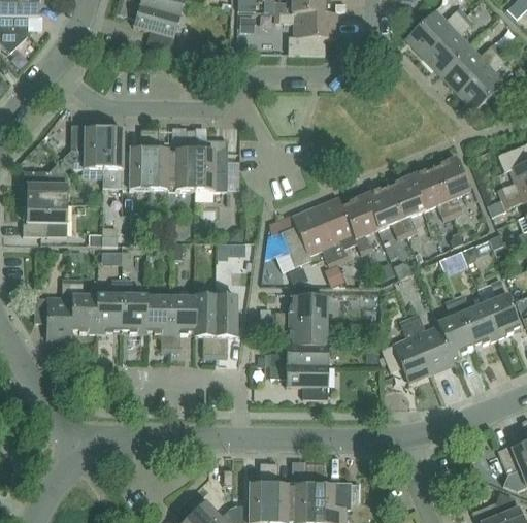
[(41,29),(41,27),(41,17),(38,15),(38,0),(0,0),(0,41),(9,52),(27,35),(27,29),(41,29)]
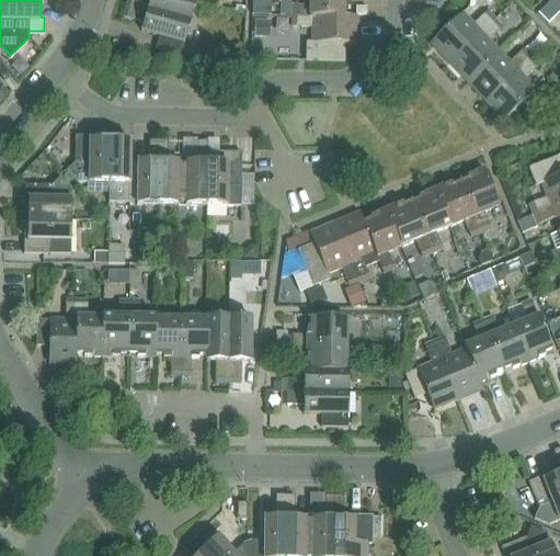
[(127,0),(127,1),(190,19),(195,0),(127,0)]
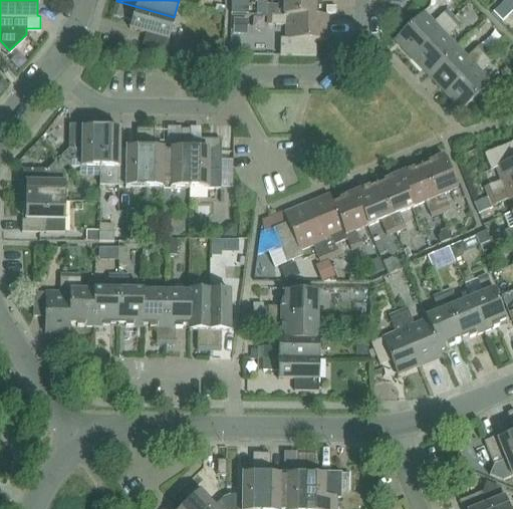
[(232,0),(232,9),(249,10),(249,0),(232,0)]
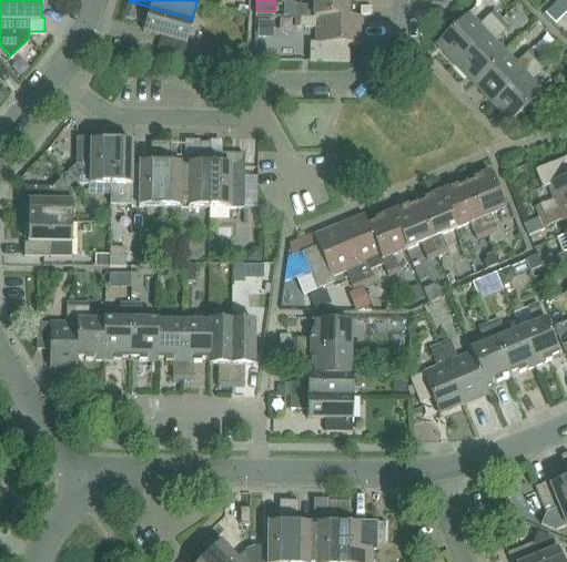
[(314,0),(314,1),(296,1),(296,12),(314,12),(314,13),(352,13),(352,12),(352,6),(354,6),(354,0),(314,0)]
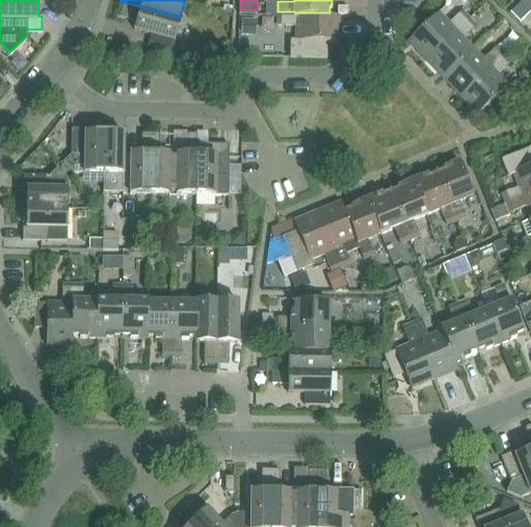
[(520,0),(511,8),(520,18),(530,6),(530,0),(520,0)]
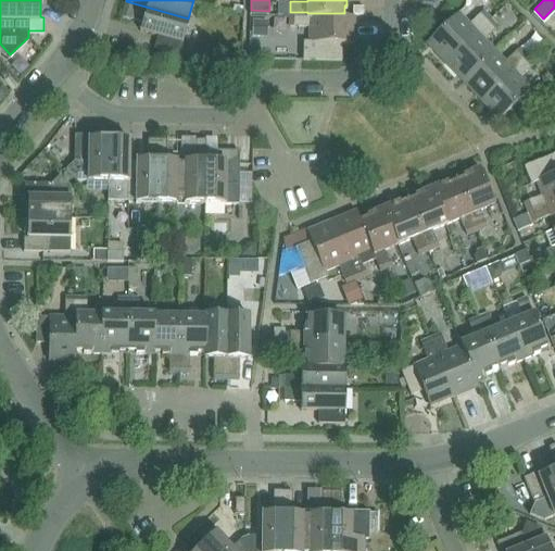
[(158,32),(158,34),(154,45),(179,51),(188,19),(126,1),(123,13),(148,20),(146,28),(158,32)]
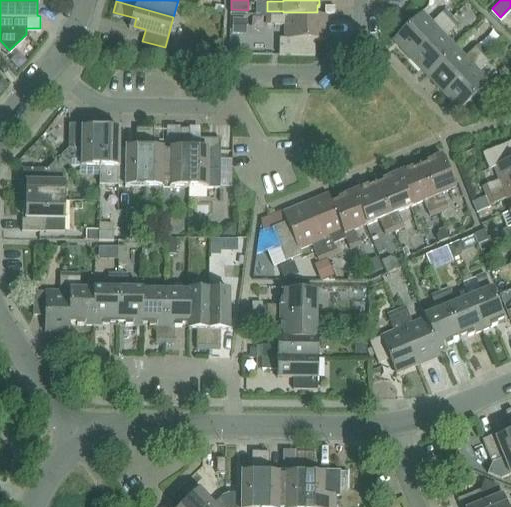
[(393,36),(410,54),(451,13),(445,6),(432,19),(422,8),(393,36)]
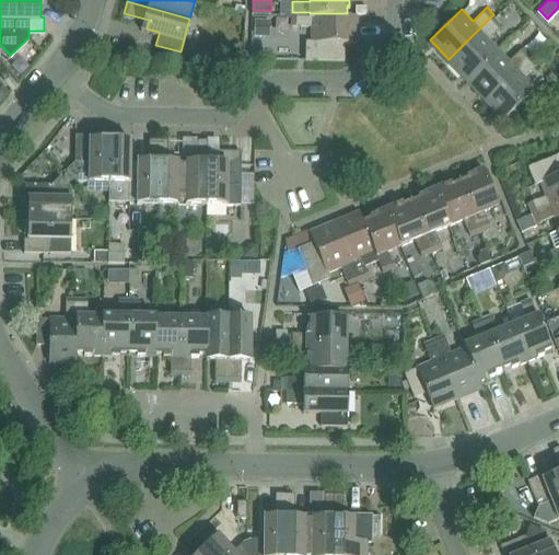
[(310,12),(292,12),(292,23),(312,23),(312,38),(305,37),(305,57),(345,58),(345,41),(356,41),(357,13),(347,12),(347,13),(310,13),(310,12)]
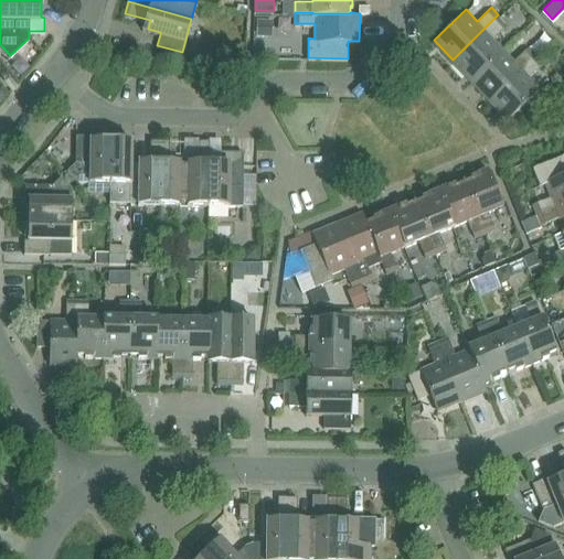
[(453,60),(470,78),(502,47),(491,36),(506,23),(498,14),(453,60)]
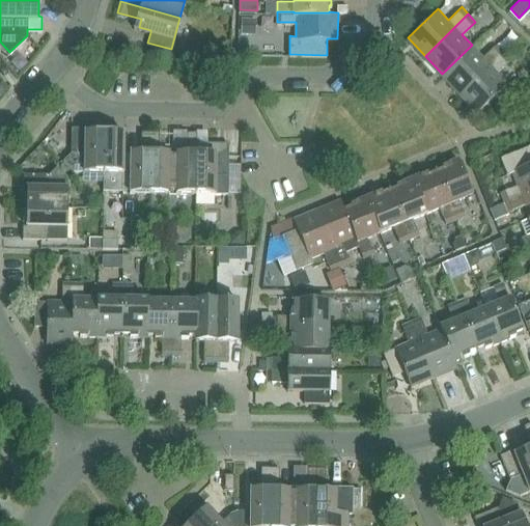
[(242,22),(241,30),(255,31),(256,23),(256,16),(242,16),(242,22)]
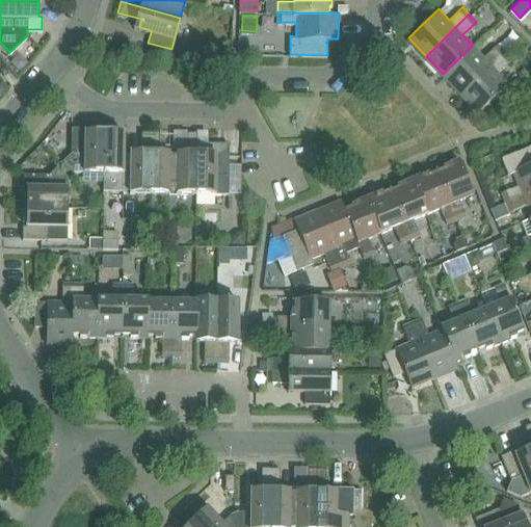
[(443,74),(460,91),(504,50),(497,43),(483,56),(473,45),(443,74)]
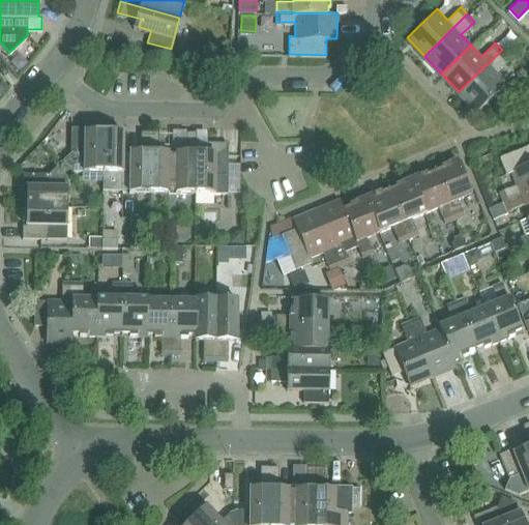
[(502,50),(459,91),(476,110),(506,81),(496,70),(509,57),(502,50)]
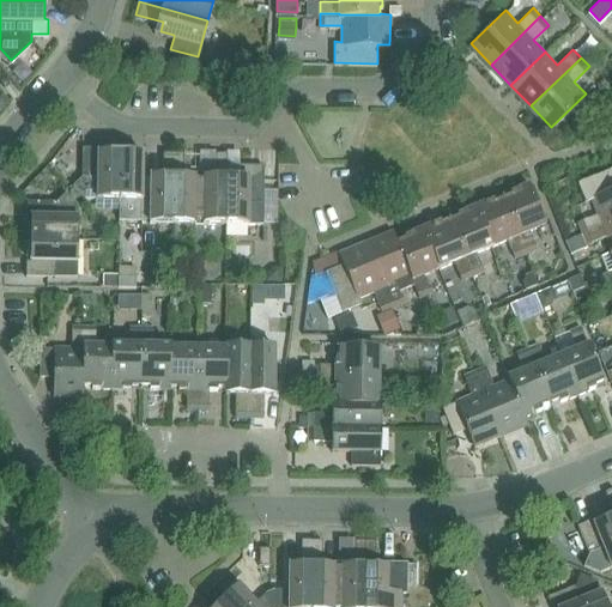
[(2,90),(0,92),(0,108),(0,109),(10,97),(2,90)]
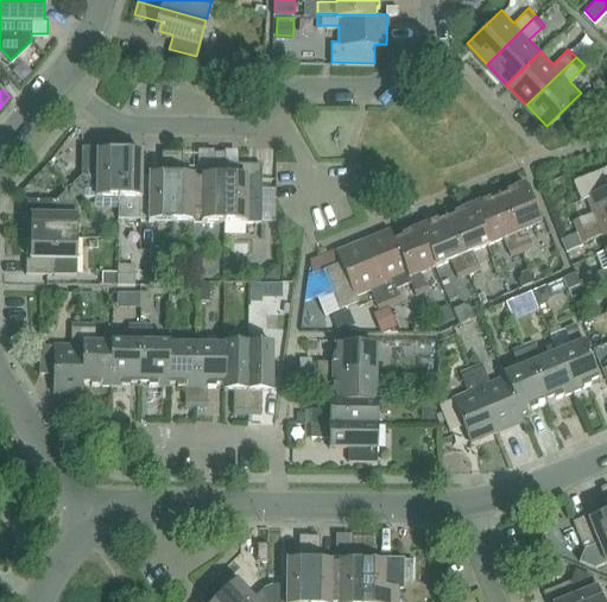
[(97,144),(95,143),(82,143),(81,172),(73,182),(84,194),(119,195),(119,147),(97,147),(97,144)]
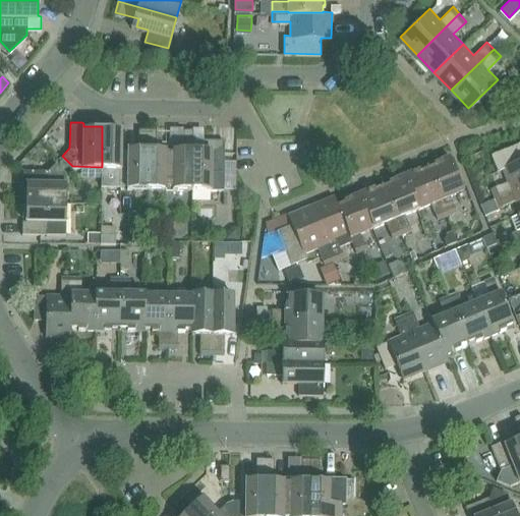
[(127,149),(126,149),(121,149),(121,127),(102,126),(102,167),(101,184),(119,184),(119,167),(128,167),(128,147),(127,147),(127,149)]
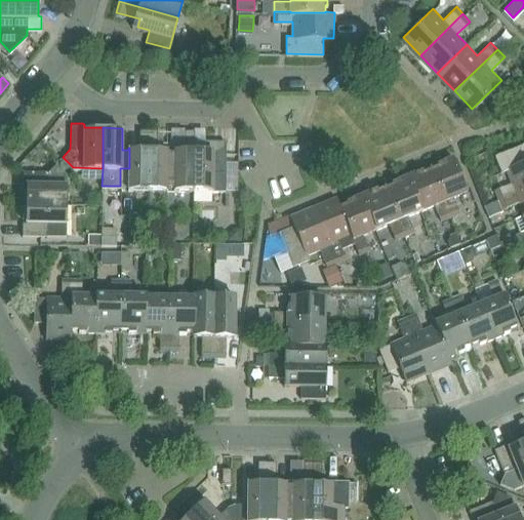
[(149,143),(149,128),(139,127),(139,143),(149,143)]
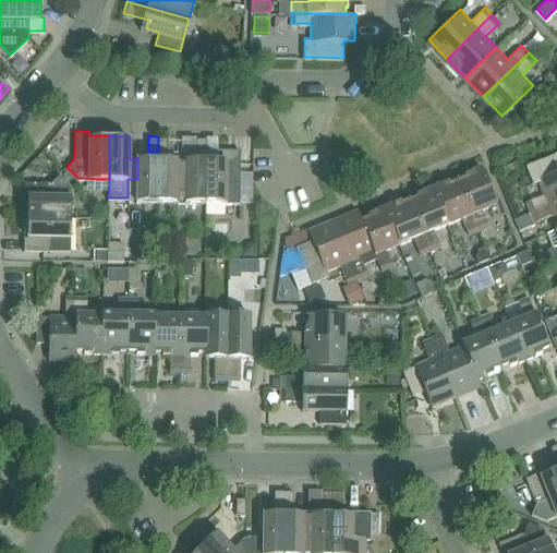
[(167,153),(167,136),(158,136),(158,152),(167,153)]
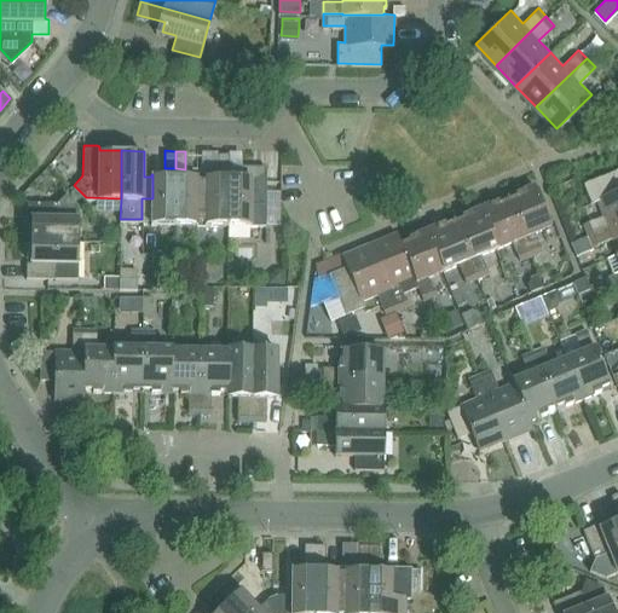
[(229,169),(229,151),(218,151),(218,169),(229,169)]
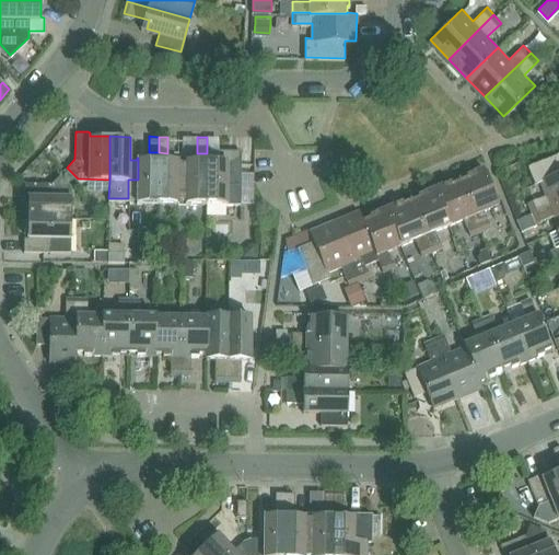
[(528,200),(533,210),(558,198),(558,150),(527,164),(534,182),(540,180),(546,193),(528,200)]
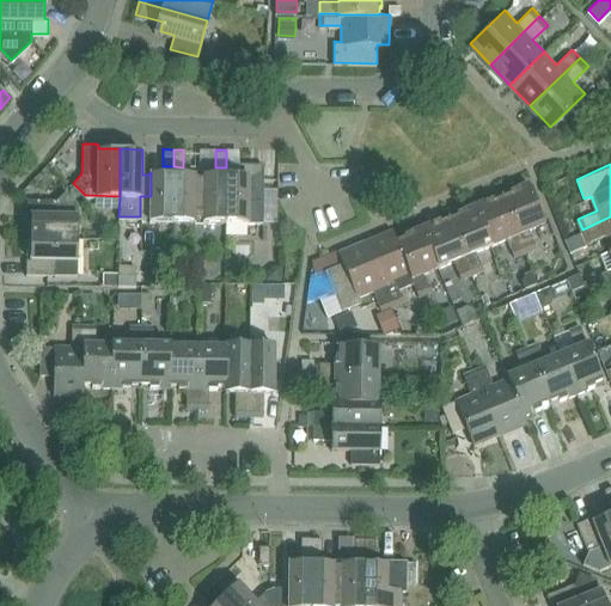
[(262,170),(251,170),(248,170),(248,173),(226,173),(225,220),(263,221),(263,170),(262,170)]
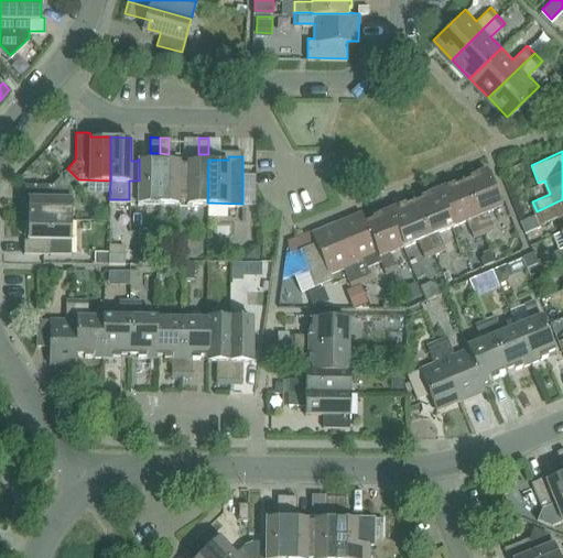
[(159,159),(139,159),(139,181),(129,181),(129,199),(138,199),(138,201),(159,201),(159,159)]
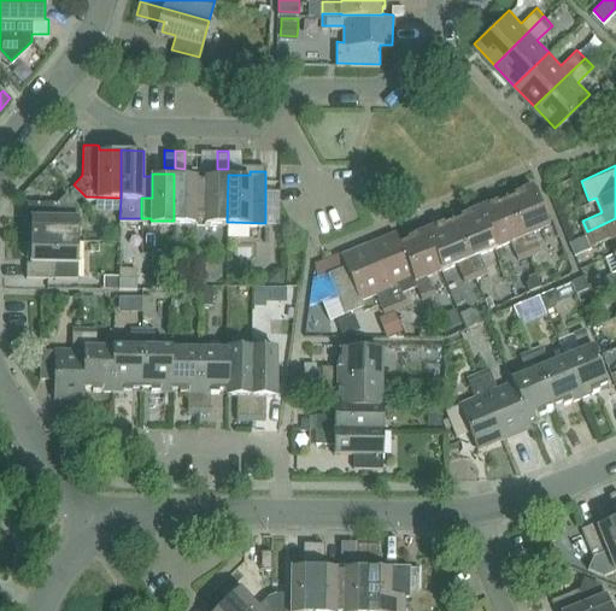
[(206,198),(206,175),(205,175),(205,177),(197,177),(197,175),(174,174),(174,221),(195,221),(195,198),(206,198)]
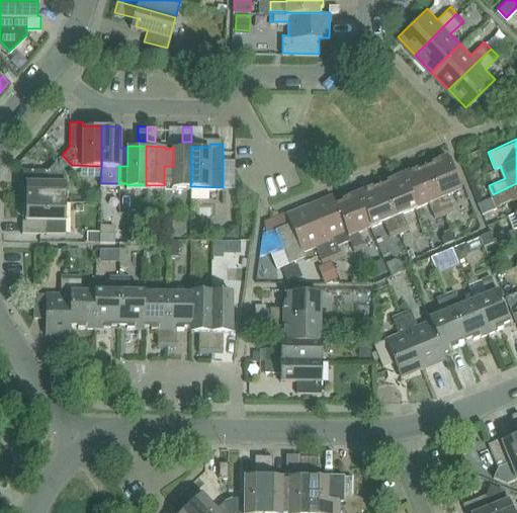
[(190,186),(191,147),(173,147),(173,166),(164,166),(164,185),(165,186),(165,183),(171,183),(171,186),(190,186)]
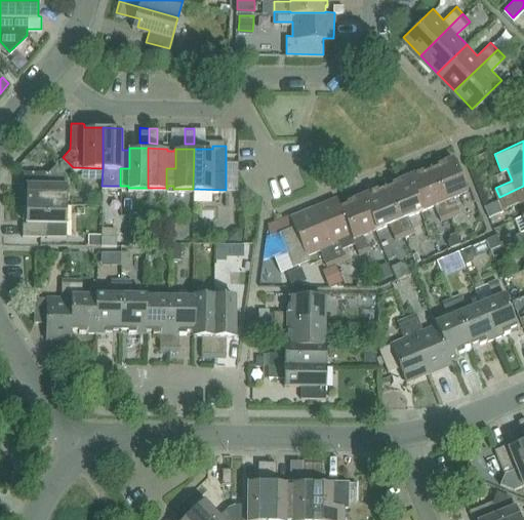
[(438,164),(431,167),(450,214),(459,210),(453,195),(468,189),(453,155),(437,162),(438,164)]
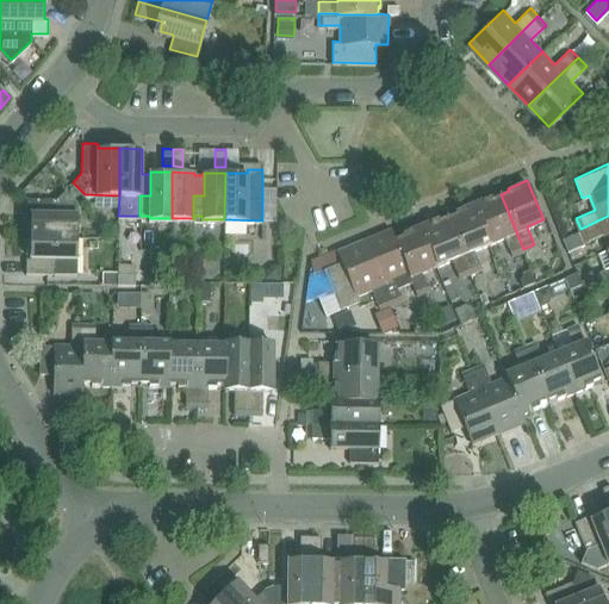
[(57,197),(28,197),(26,212),(31,212),(31,234),(78,235),(78,200),(66,188),(57,197)]
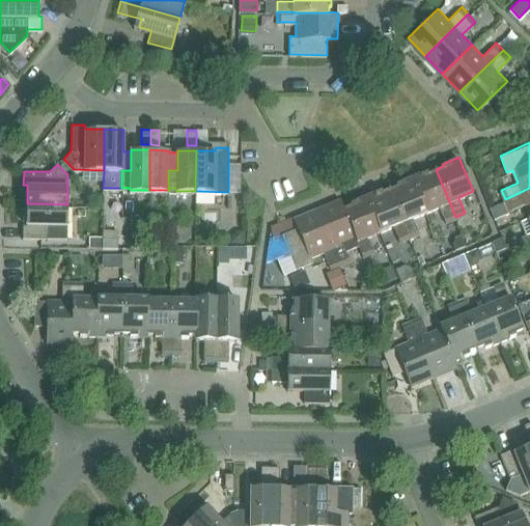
[(427,169),(412,176),(426,211),(440,205),(446,220),(455,217),(436,169),(428,172),(427,169)]
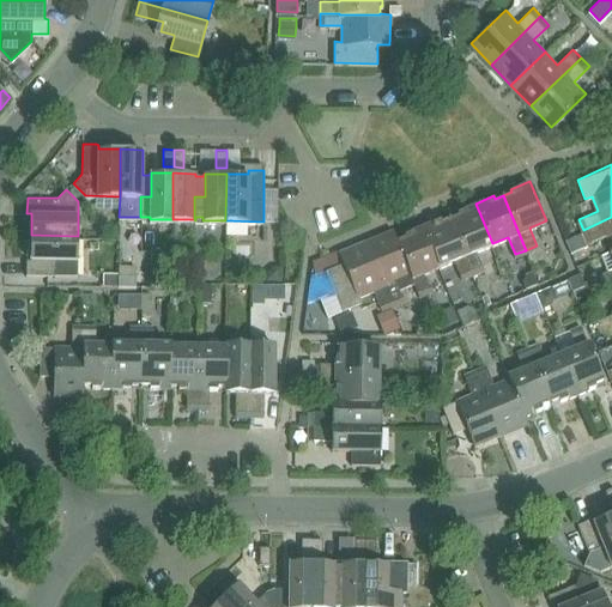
[(459,213),(450,217),(473,272),(484,267),(477,249),(492,243),(476,204),(458,211),(459,213)]
